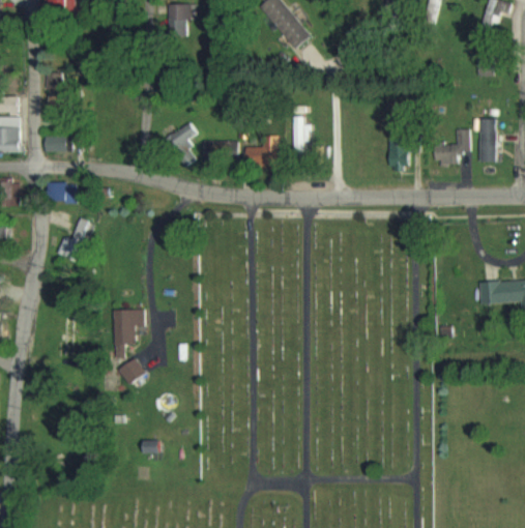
[(311,38),(282,0),(268,0),(261,6),(294,51),(311,38)]
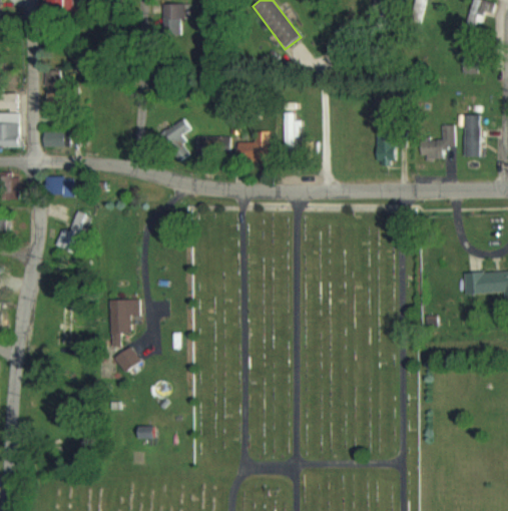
[(182,4),(160,4),(160,35),(182,35),(182,4)]
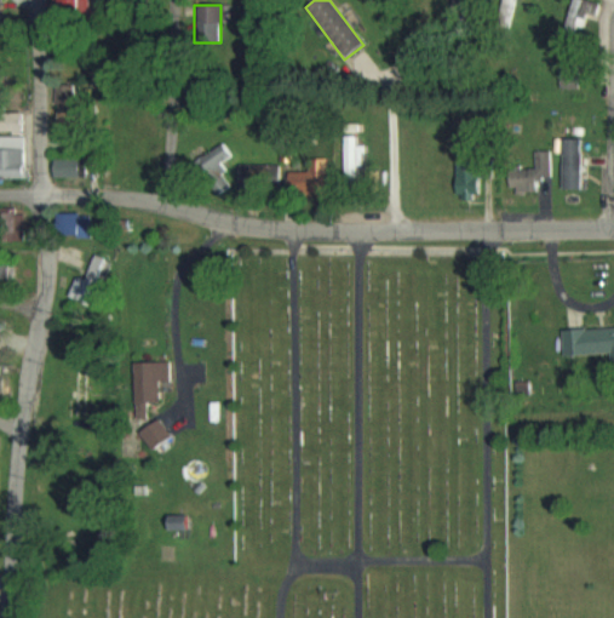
[(0,178),(22,178),(21,115),(0,115),(0,178)]
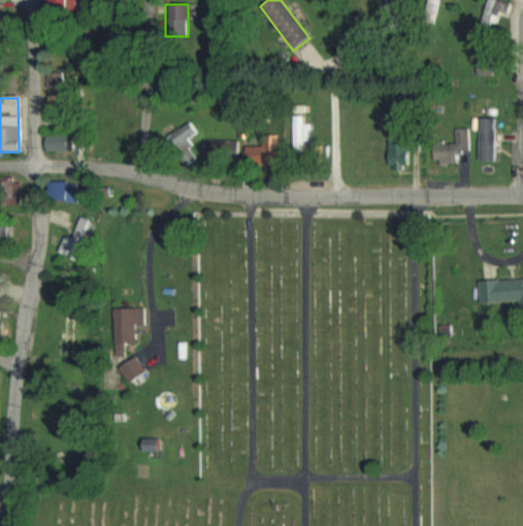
[(476,164),(496,164),(496,119),(476,119),(476,164)]
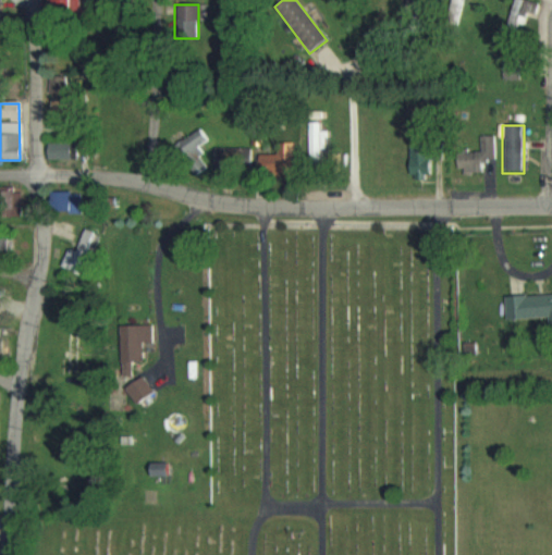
[(187,157),(206,138),(195,128),(178,147),(187,157)]
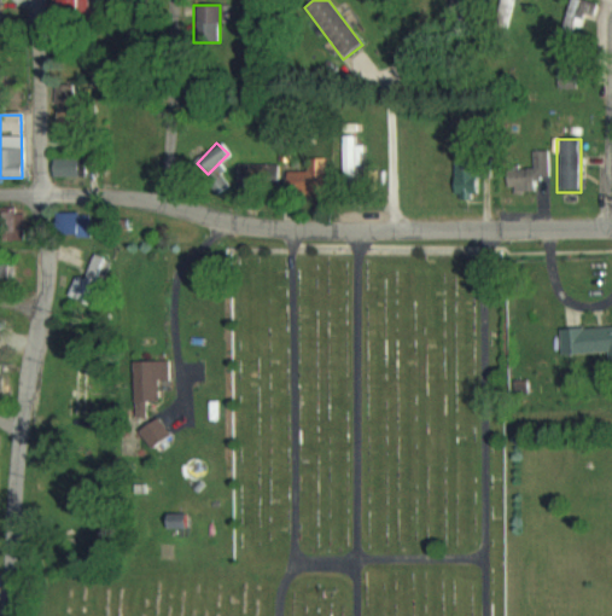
[(70,176),(70,160),(50,160),(50,176),(70,176)]
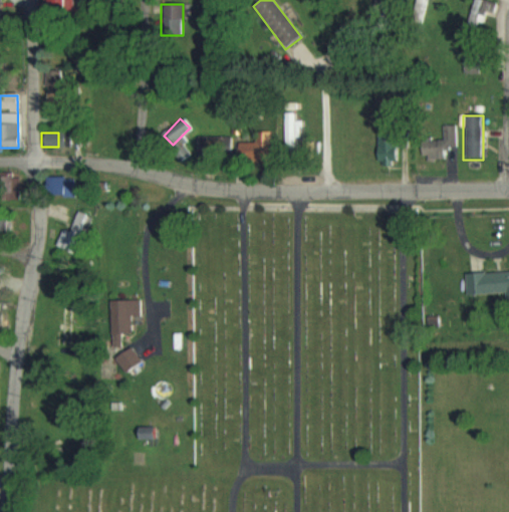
[(375,165),(403,165),(403,133),(375,133),(375,165)]
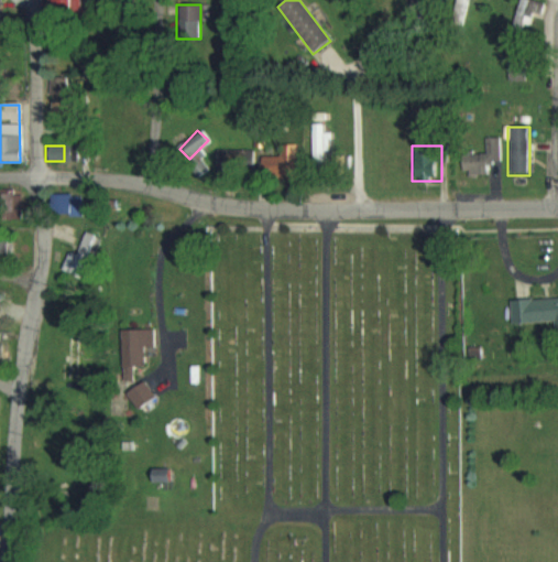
[(250,174),(250,150),(212,150),(212,174),(250,174)]
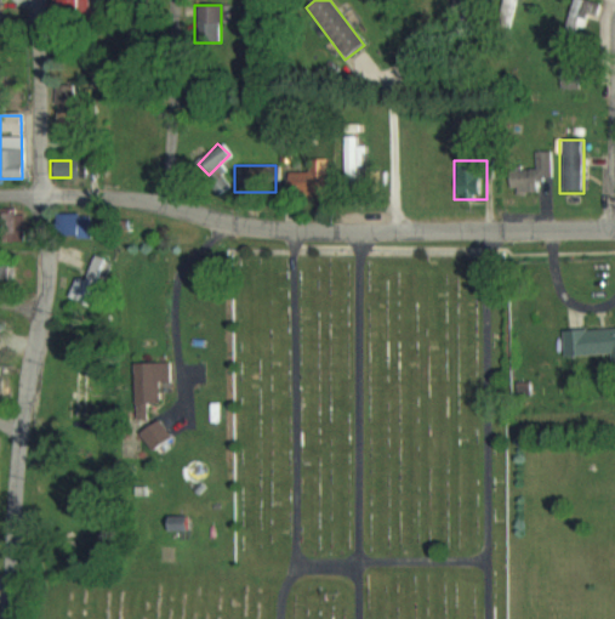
[(326,174),(284,174),(284,197),(326,197),(326,174)]
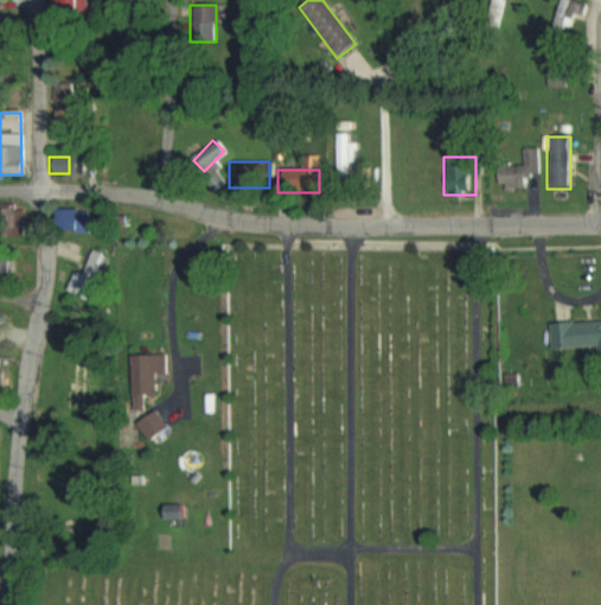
[(82,299),(101,261),(88,255),(77,275),(72,273),(64,290),(82,299)]
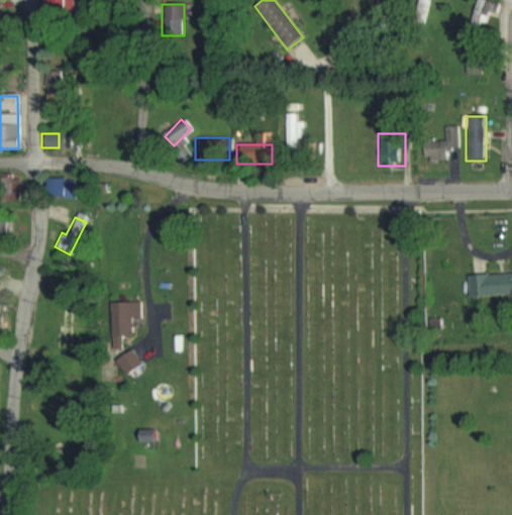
[(511,274),(469,276),(469,298),(508,297),(508,302),(511,301),(511,274)]
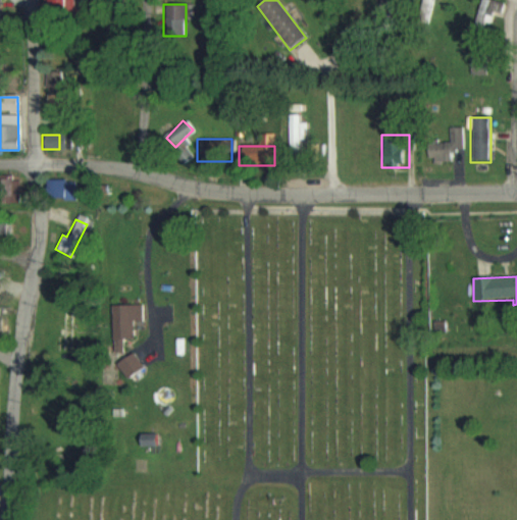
[(141,321),(141,306),(112,306),(112,353),(121,353),(121,340),(132,340),(132,321),(141,321)]
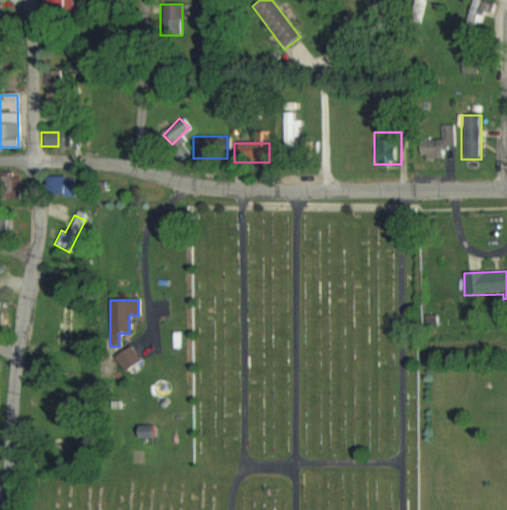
[(140,361),(129,347),(115,358),(126,372),(140,361)]
